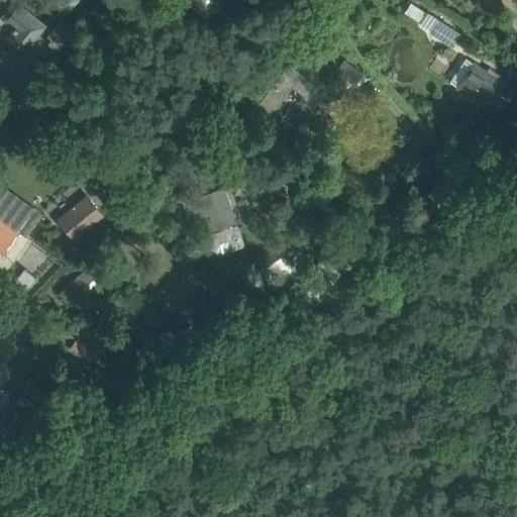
[(3,17),(14,26),(12,28),(14,30),(6,41),(20,54),(42,25),(15,3),(3,17)]
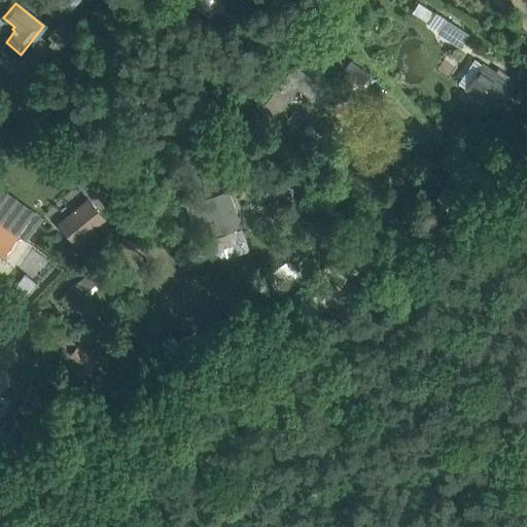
[(60,22),(47,37),(53,40),(48,44),(57,51),(72,31),(60,22)]
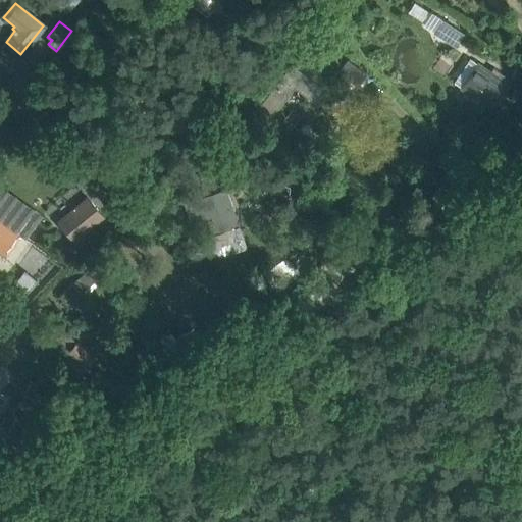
[(447,22),(438,35),(453,44),(460,32),(447,22)]
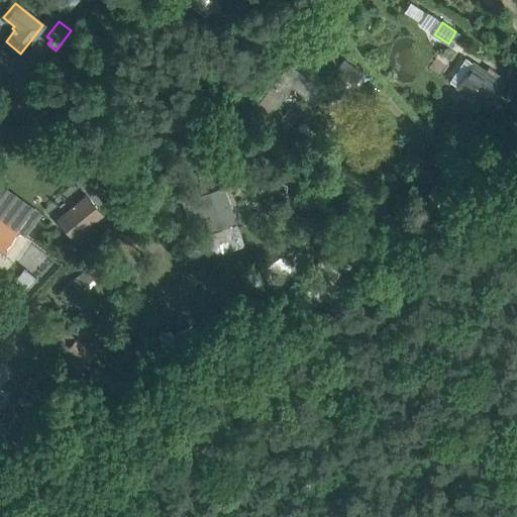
[(254,106),(268,116),(292,85),(312,101),(322,89),(289,63),(254,106)]
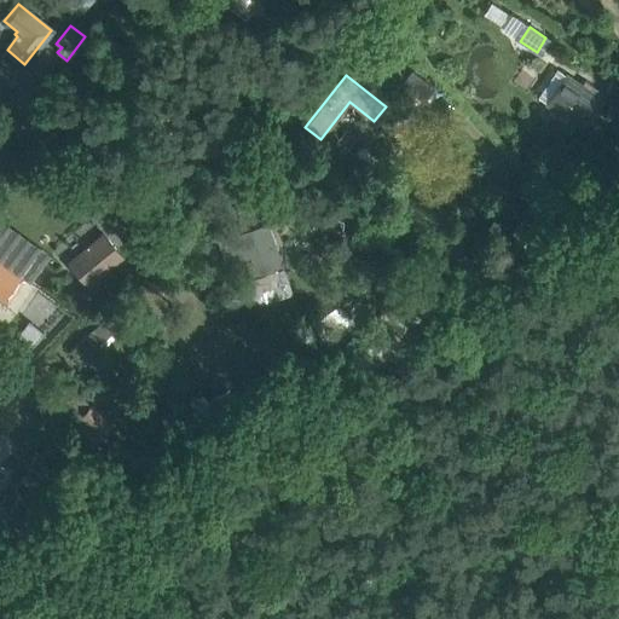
[(567,75),(548,104),(585,129),(605,100),(567,75)]
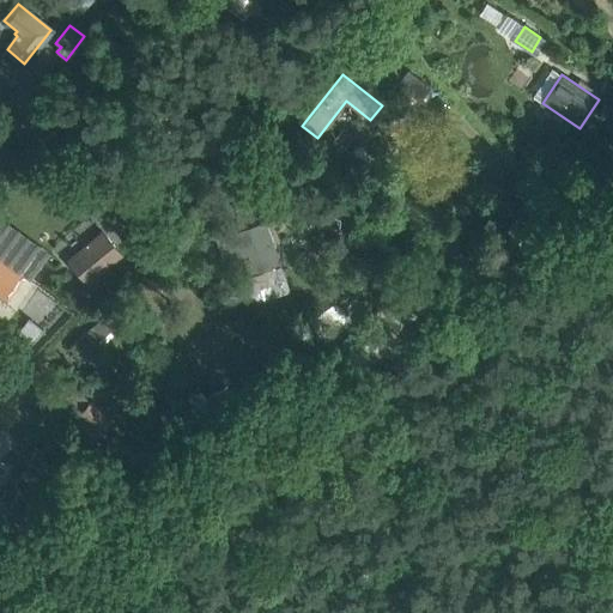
[(280,265),(265,222),(216,240),(224,263),(242,258),(249,275),(280,265)]
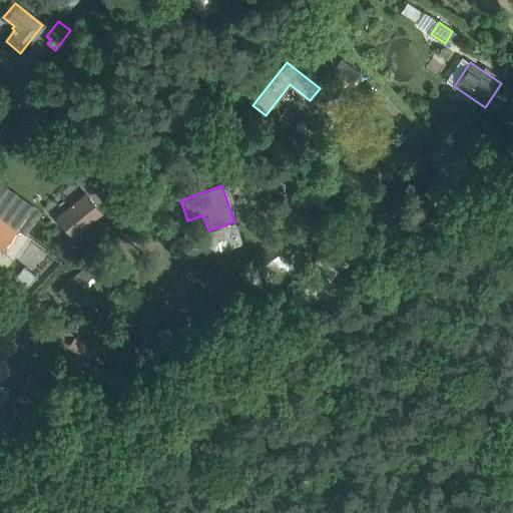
[(287,185),(280,196),(297,207),(305,196),(287,185)]
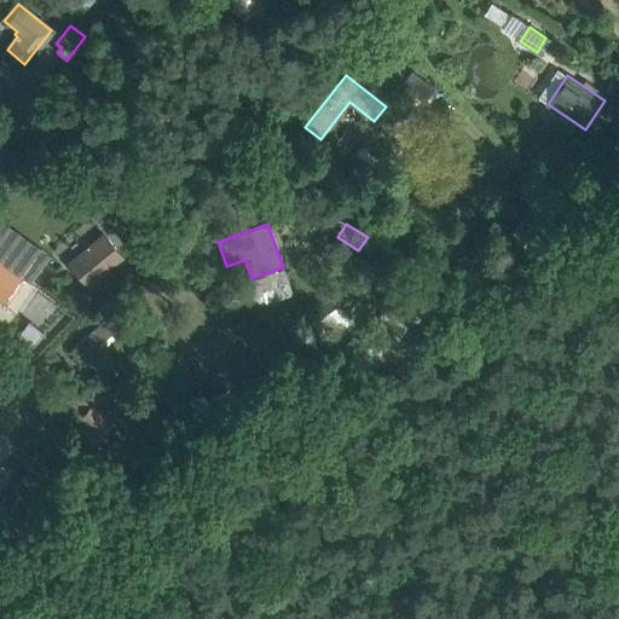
[(69,262),(88,287),(123,256),(104,233),(69,262)]
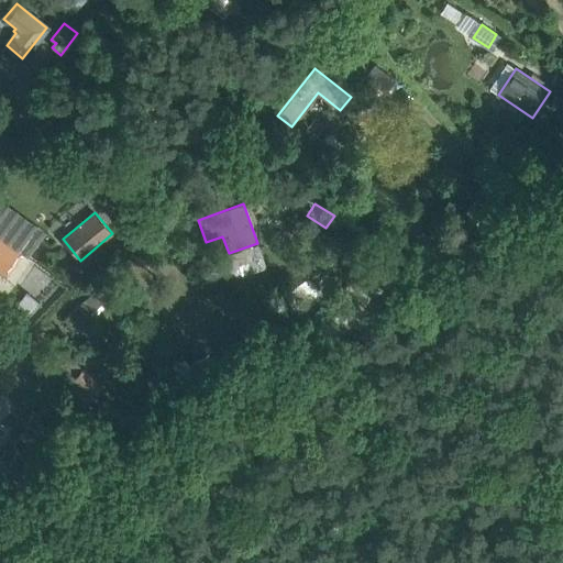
[(20,255),(0,240),(0,269),(6,274),(20,255)]
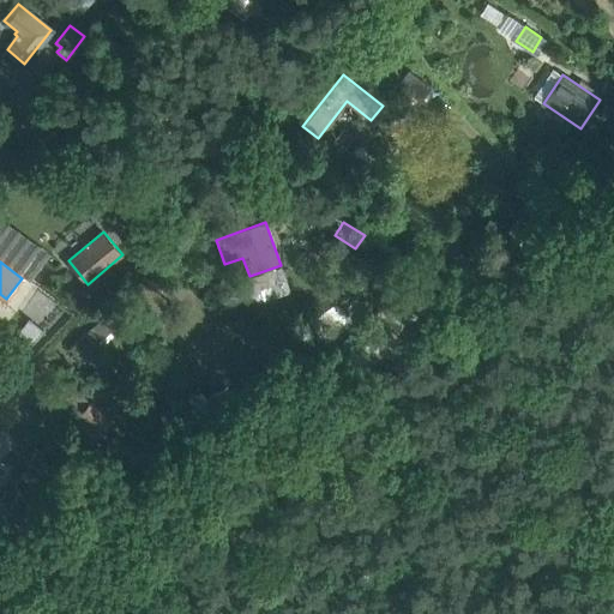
[(67,347),(79,360),(118,325),(106,312),(67,347)]
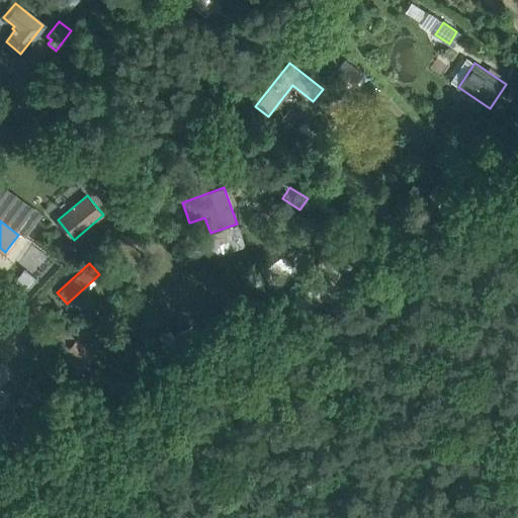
[(24,267),(16,277),(28,286),(36,277),(24,267)]
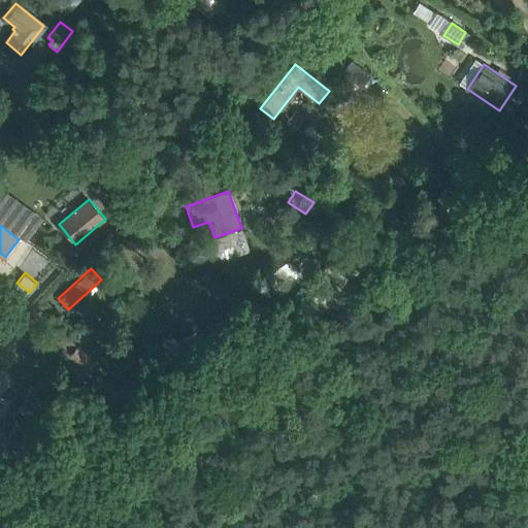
[(15,308),(3,298),(0,302),(0,317),(5,321),(15,308)]
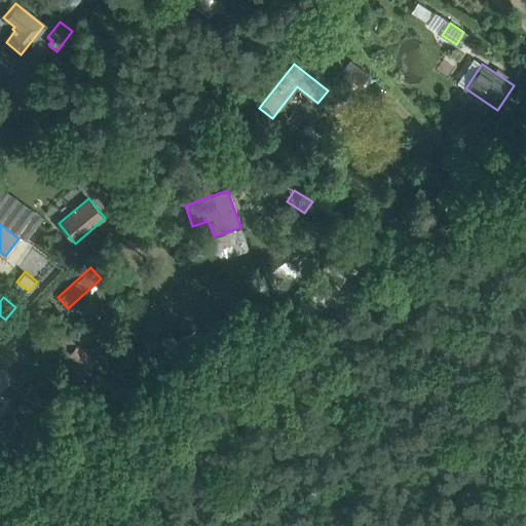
[(68,354),(84,372),(96,361),(79,343),(68,354)]
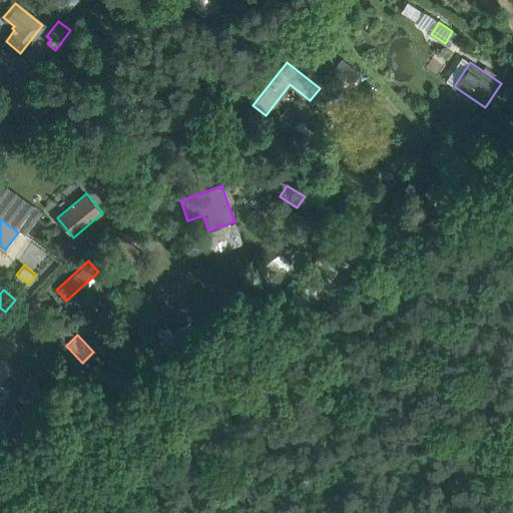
[(0,380),(11,370),(1,359),(0,359),(0,380)]
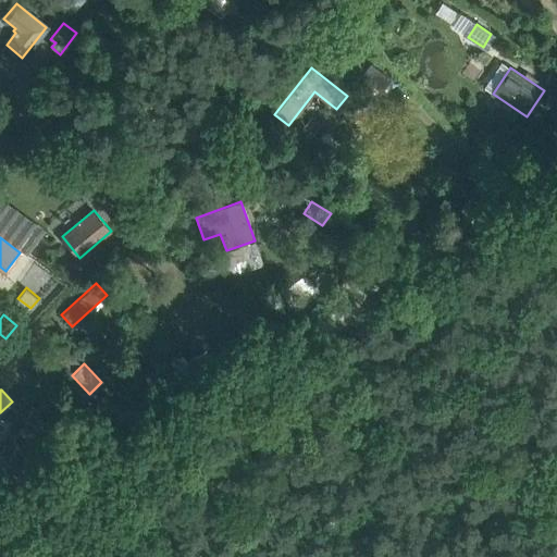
[(0,473),(4,478),(13,468),(0,457),(0,473)]
